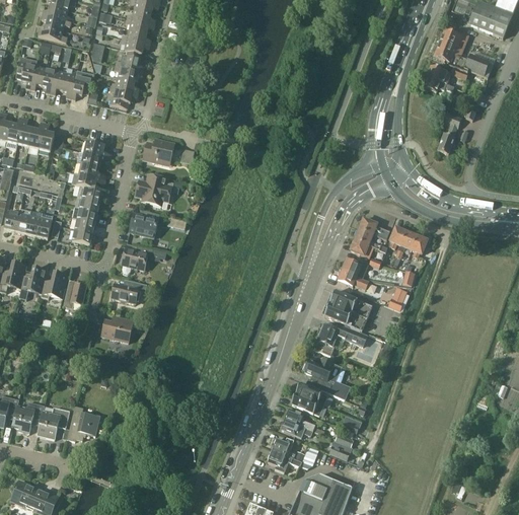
[(75,0),(52,0),(51,5),(67,9),(68,4),(74,5),(75,0)]
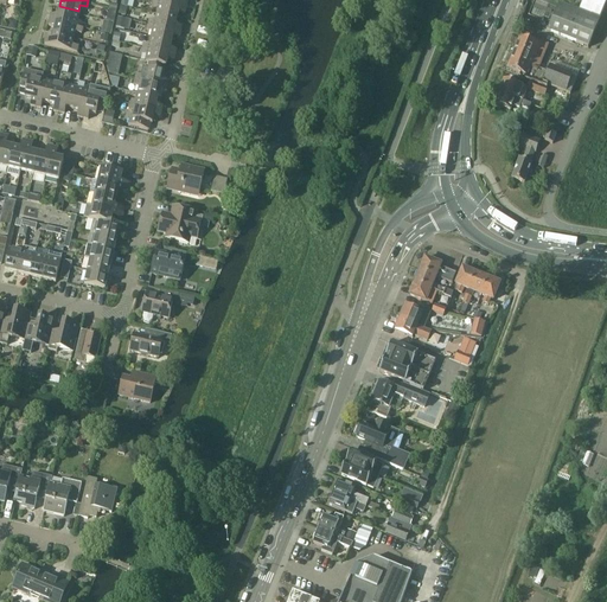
[(158,10),(177,14),(179,8),(185,10),(186,4),(171,0),(153,0),(153,2),(159,4),(158,10)]
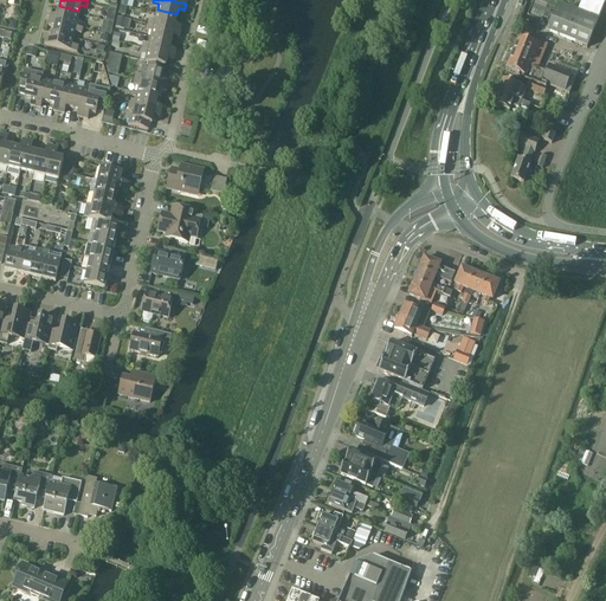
[(533,0),(532,7),(552,13),(556,0),(533,0)]
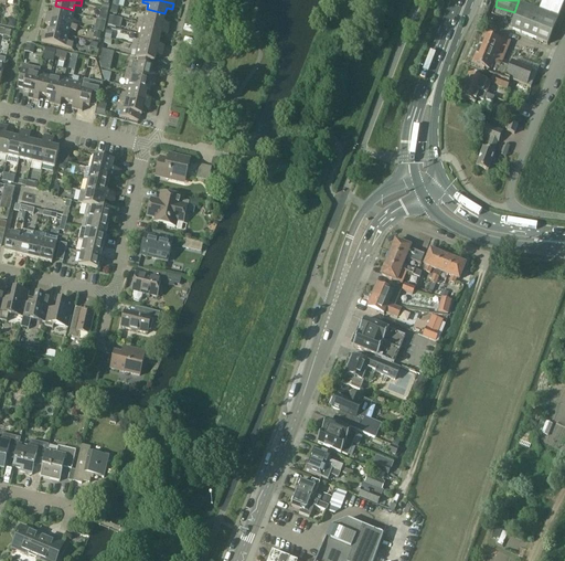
[(547,40),(558,14),(523,0),(521,0),(510,25),(547,40)]
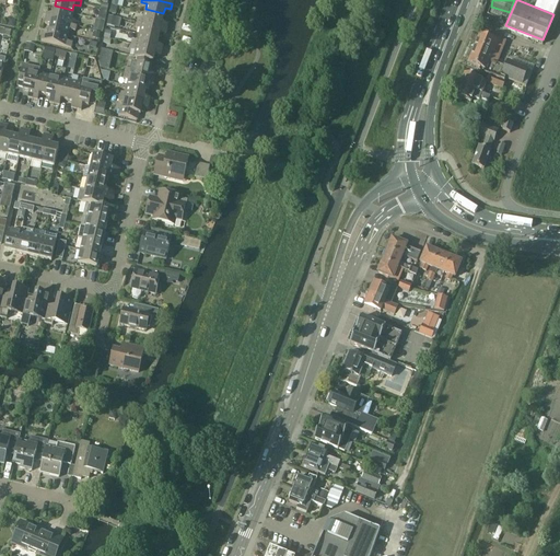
[(536,0),(534,6),(553,12),(558,0),(536,0)]
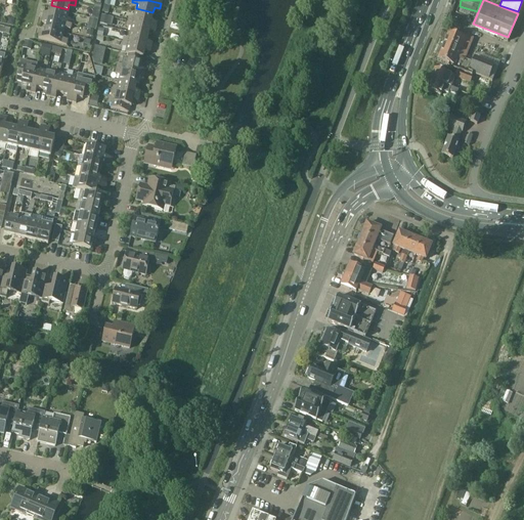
[(43,14),(71,20),(72,20),(73,16),(67,14),(68,9),(51,5),(49,10),(44,9),(43,14)]
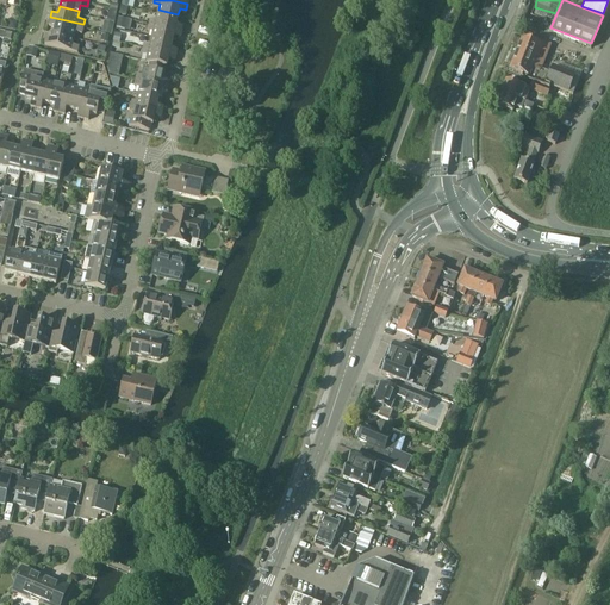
[(149,20),(181,27),(182,23),(176,20),(178,14),(159,10),(156,16),(150,14),(149,20)]
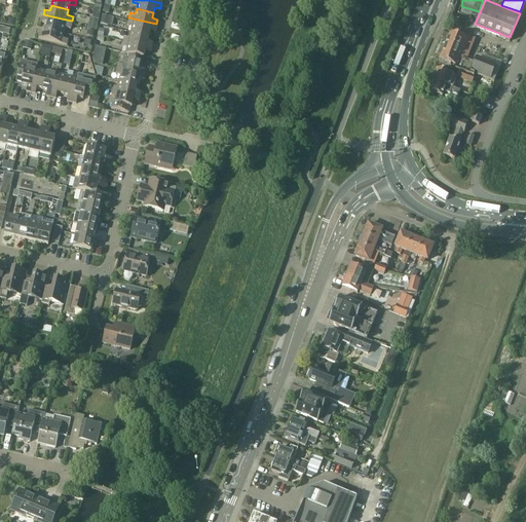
[(102,17),(112,21),(114,13),(104,10),(102,17)]
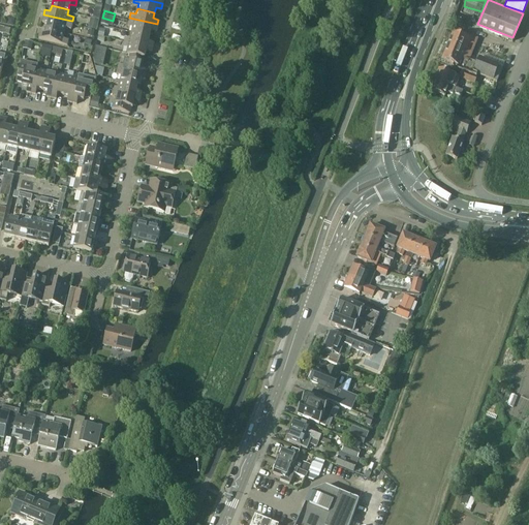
[(47,26),(64,30),(65,24),(71,26),(72,21),(71,21),(43,14),(42,20),(48,21),(47,26)]
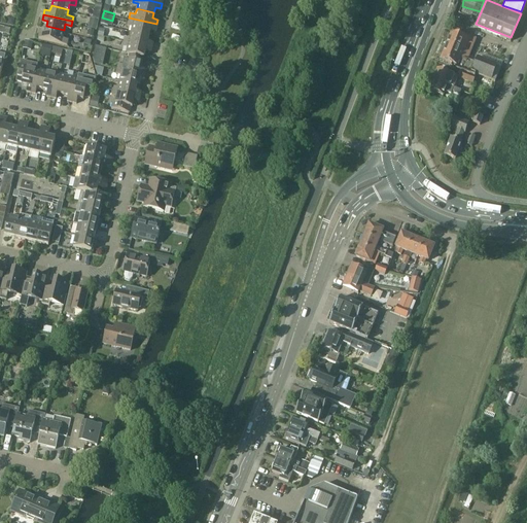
[(129,18),(128,23),(133,24),(132,29),(149,33),(150,28),(155,29),(156,24),(129,18)]
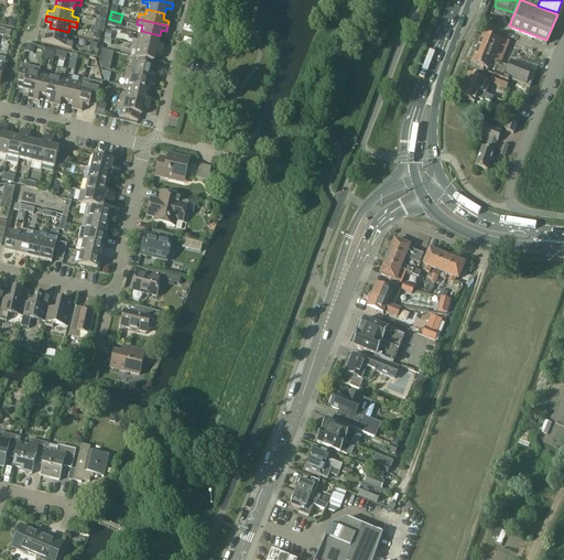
[(68,32),(50,28),(49,33),(42,32),(41,38),(72,44),(73,39),(66,38),(68,32)]
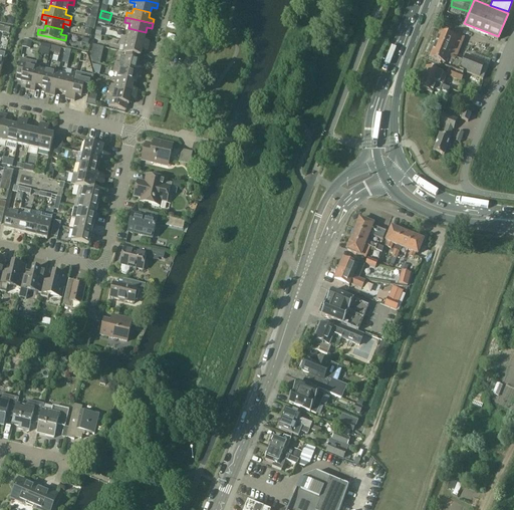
[(445,32),(440,30),(440,29),(435,40),(458,50),(464,34),(447,27),(445,32)]
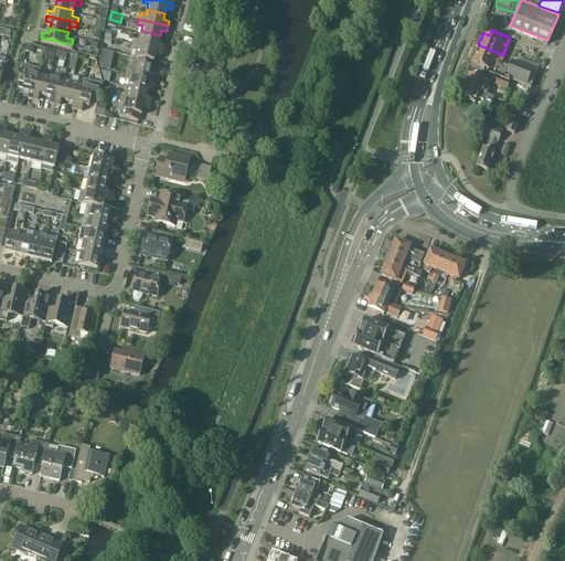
[(134,35),(132,41),(163,48),(164,43),(158,42),(160,35),(141,31),(140,36),(134,35)]
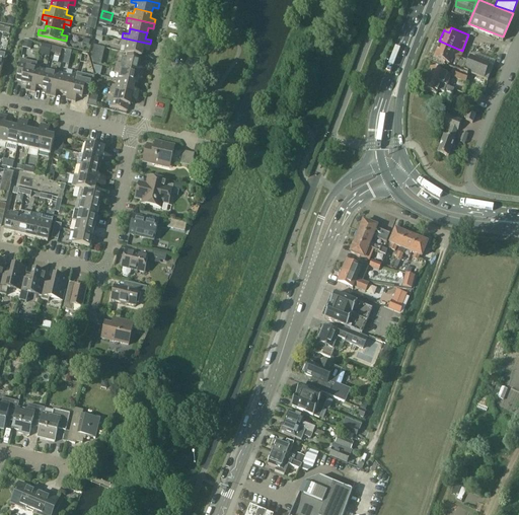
[(32,38),(25,35),(23,46),(30,47),(32,38)]
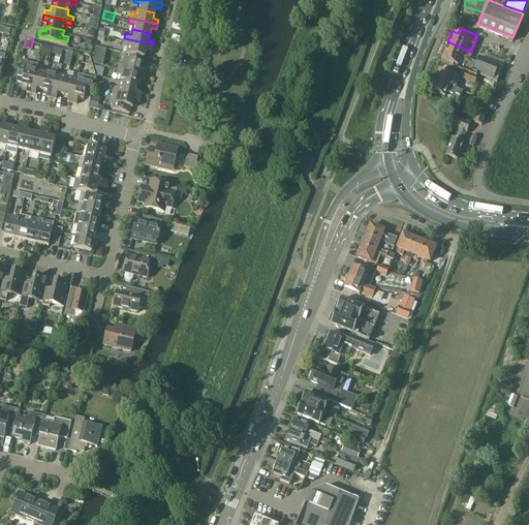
[(152,50),(153,44),(124,38),(123,42),(129,44),(127,50),(130,51),(144,54),(145,54),(146,49),(152,50)]
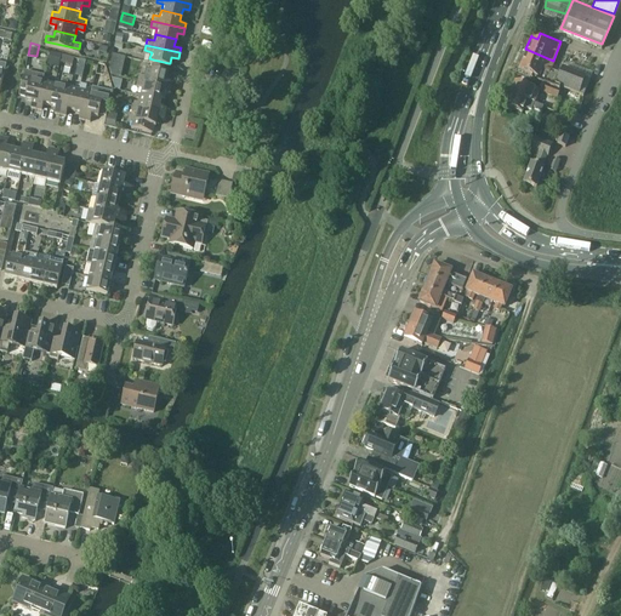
[(62,50),(50,47),(47,57),(60,60),(62,50)]
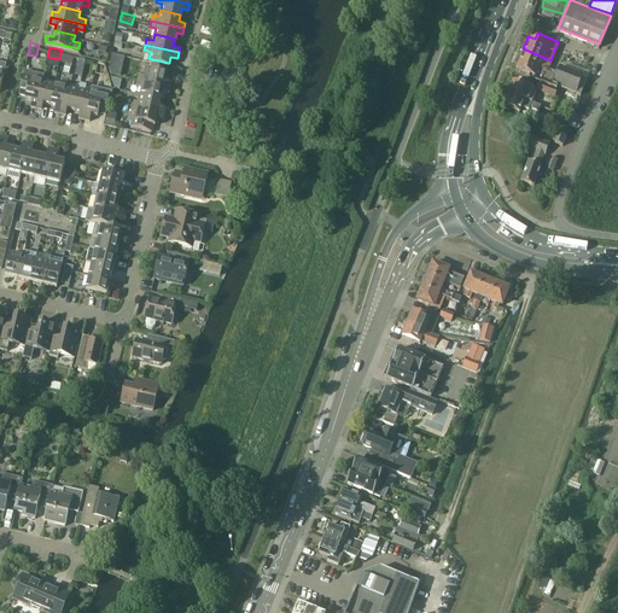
[(109,82),(120,85),(127,51),(116,48),(109,82)]
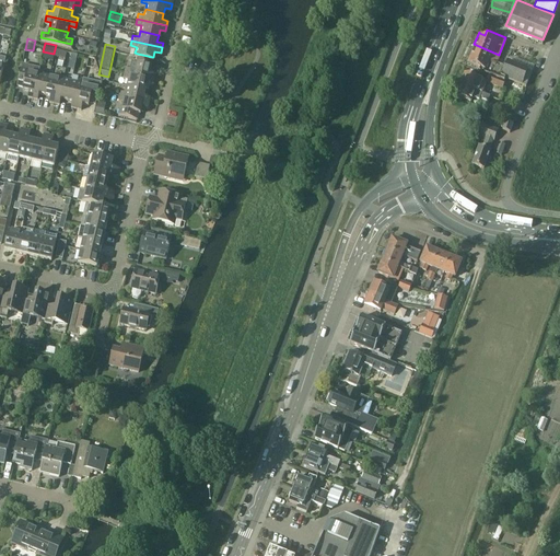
[(499,55),(474,44),(468,59),(485,66),(483,68),(491,71),(499,55)]
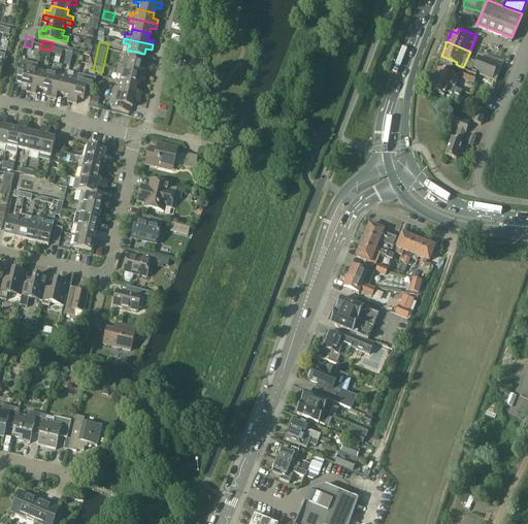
[(118,65),(145,72),(146,67),(141,66),(143,60),(141,60),(143,54),(130,51),(129,57),(126,56),(125,62),(119,61),(118,65)]
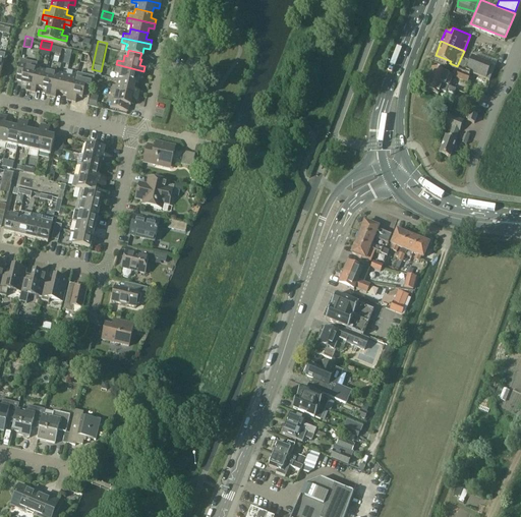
[(485,74),(491,60),(472,52),(467,67),(485,74)]
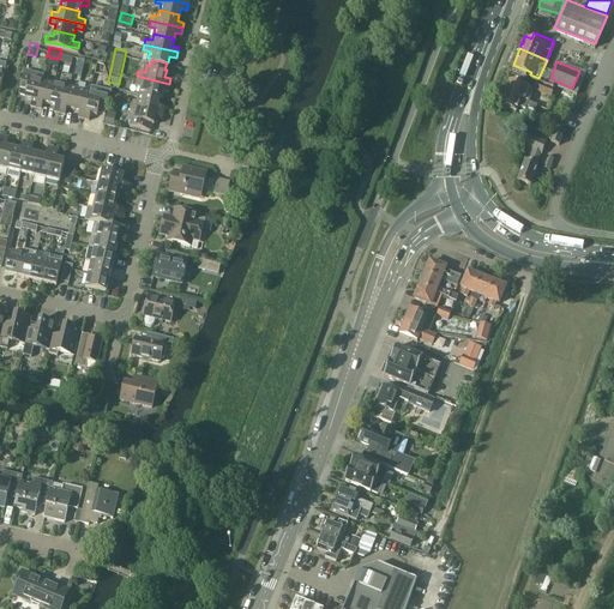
[(24,68),(19,90),(25,91),(25,95),(32,96),(30,103),(36,104),(44,71),(38,70),(36,77),(30,74),(31,70),(24,68)]
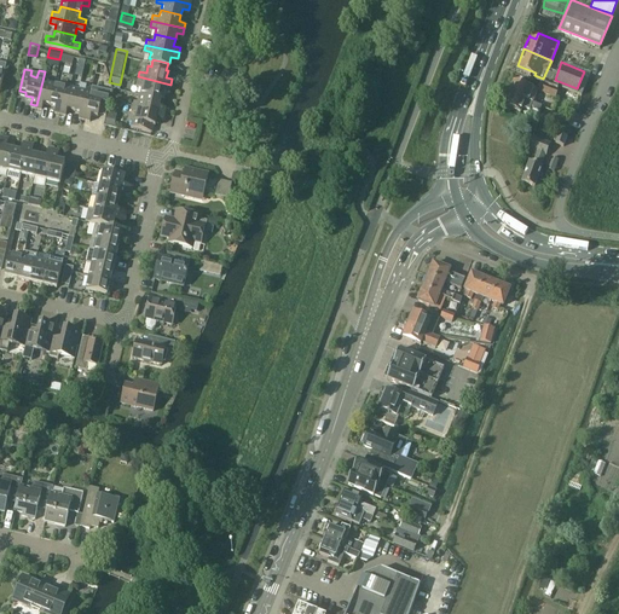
[(45,71),(36,105),(41,106),(44,99),(50,102),(55,81),(48,80),(50,73),(45,71)]
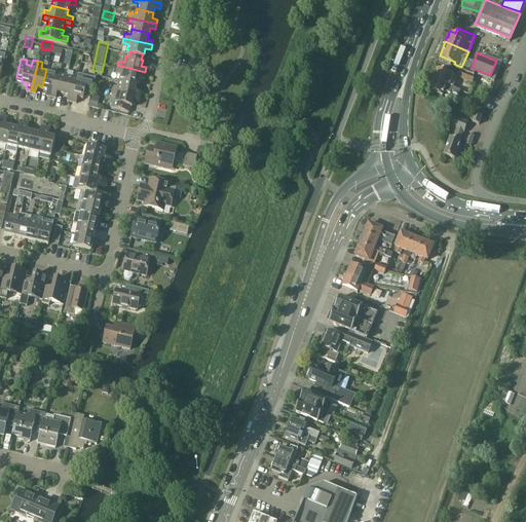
[(58,66),(53,65),(51,70),(46,69),(42,86),(47,87),(46,92),(51,94),(58,66)]
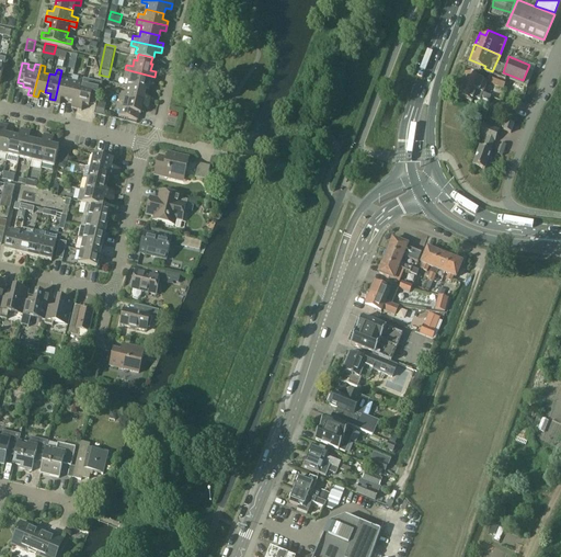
[(155,77),(125,69),(124,75),(129,77),(128,83),(147,88),(148,81),(153,82),(155,77)]
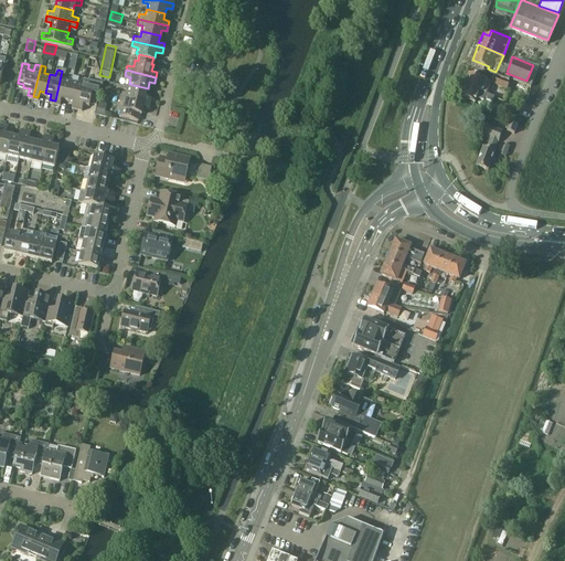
[(62,71),(55,101),(60,102),(62,96),(67,97),(72,80),(66,78),(67,72),(62,71)]
